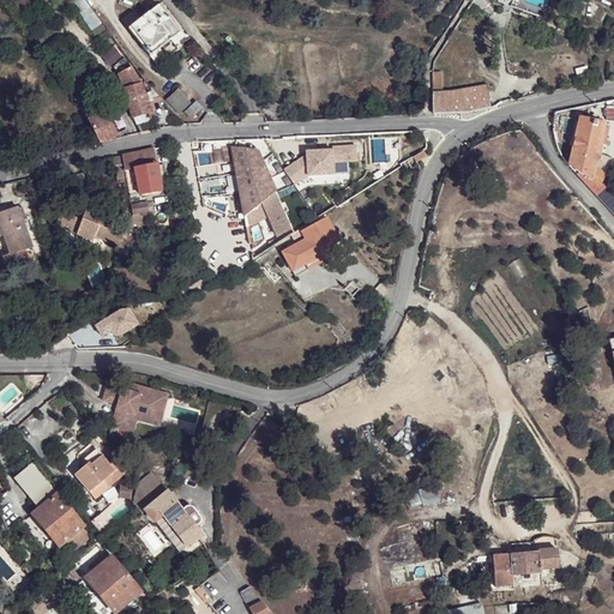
[(563,6),(553,0),(547,11),(558,17),(563,6)]
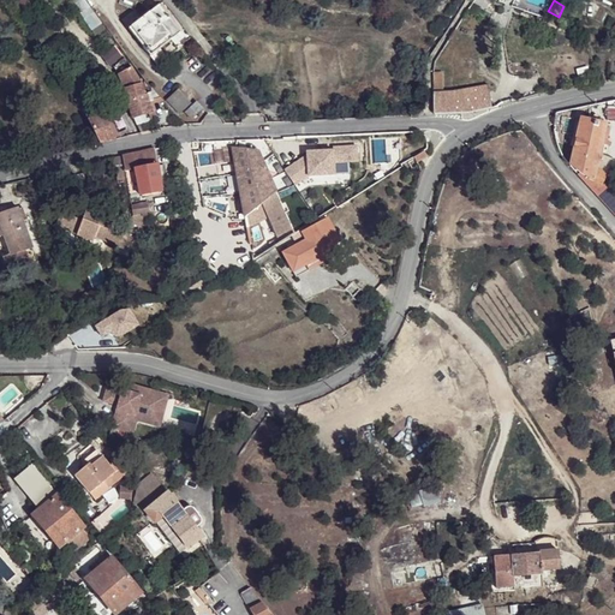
[(129,29),(156,65),(166,57),(160,49),(180,33),(159,5),(129,29)]
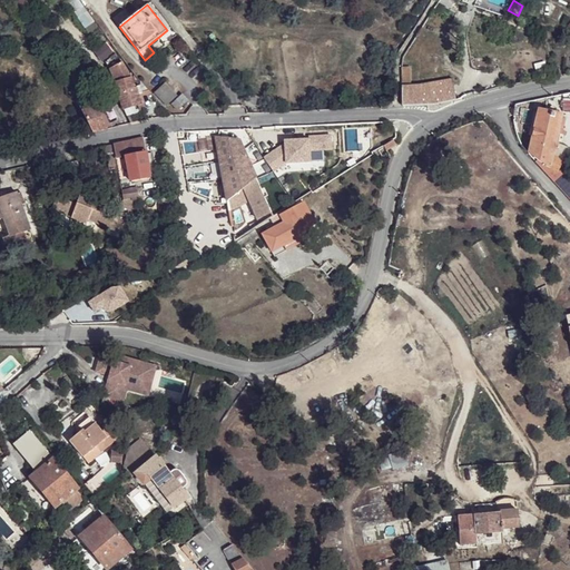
[(86,12),(78,18),(85,28),(94,22),(86,12)]
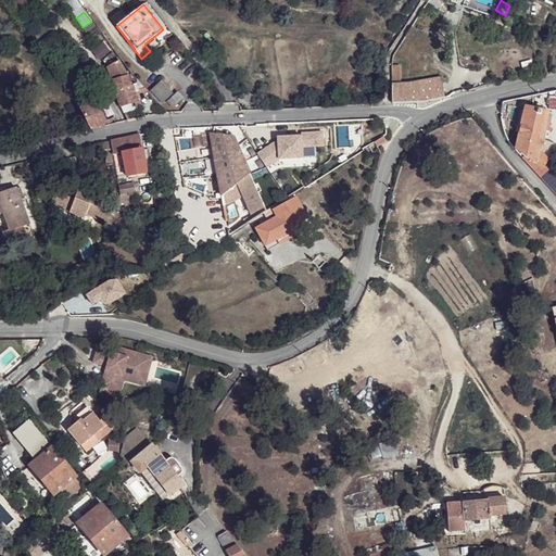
[(91,22),(83,27),(86,32),(95,26),(91,22)]
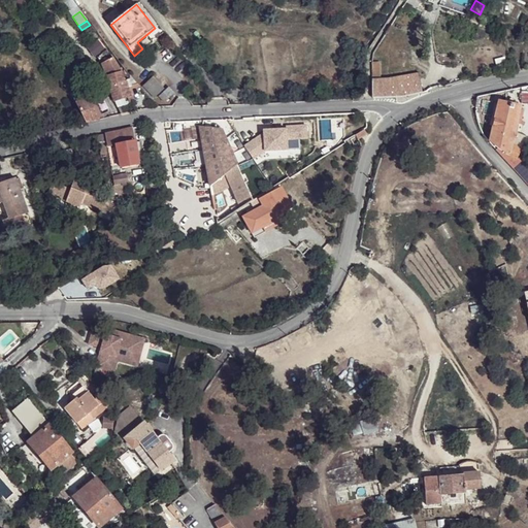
[(98,38),(94,41),(103,53),(97,57),(101,64),(104,74),(108,87),(113,101),(127,97),(133,95),(131,88),(138,86),(132,78),(131,79),(130,77),(129,80),(124,81),(122,71),(113,58),(98,38)]
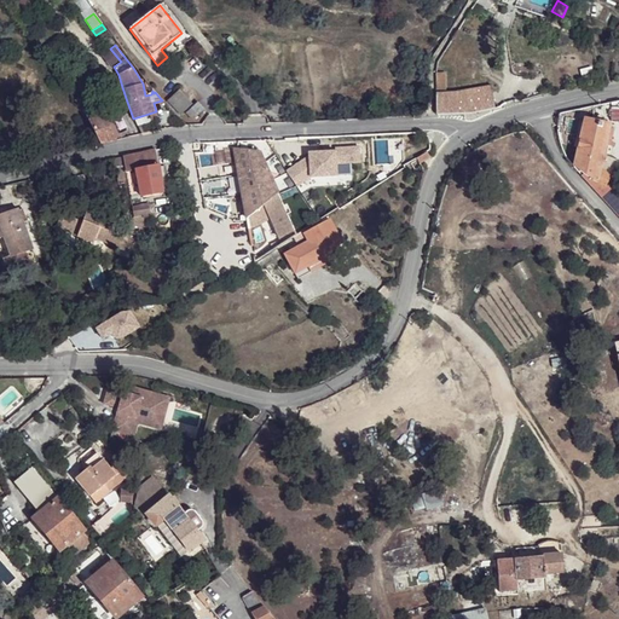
[(437,73),(437,91),(446,91),(446,73),(437,73)]
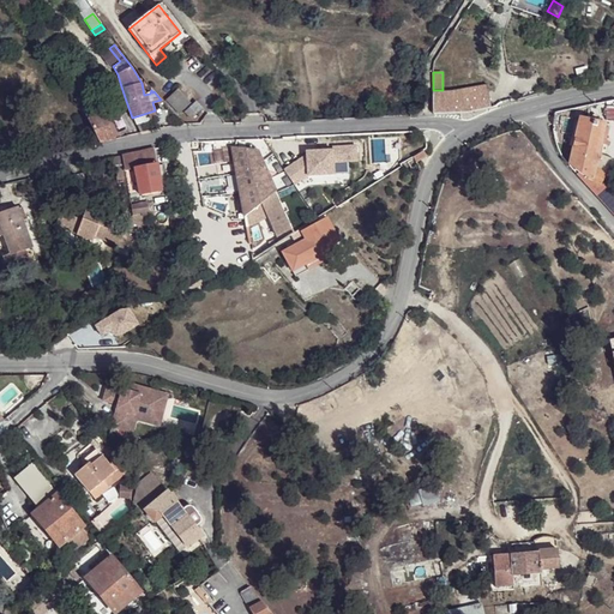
[(451,91),(433,91),(433,113),(433,114),(469,113),(491,108),(487,84),(451,91)]
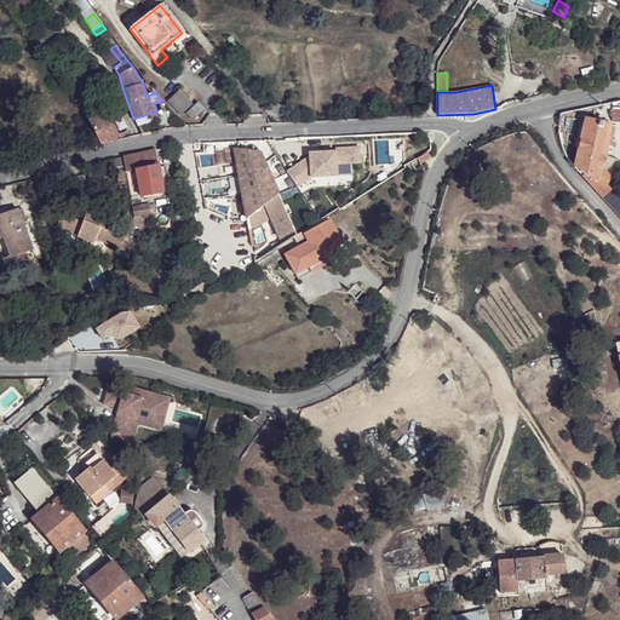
[(179,90),(168,101),(182,115),(193,104),(179,90)]
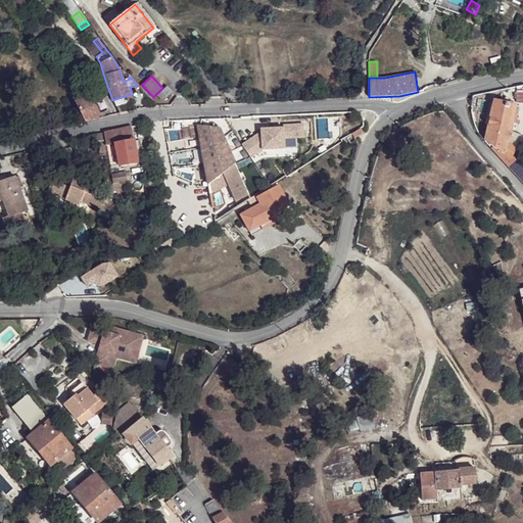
[(72,86),(75,93),(87,87),(83,80),(72,86)]
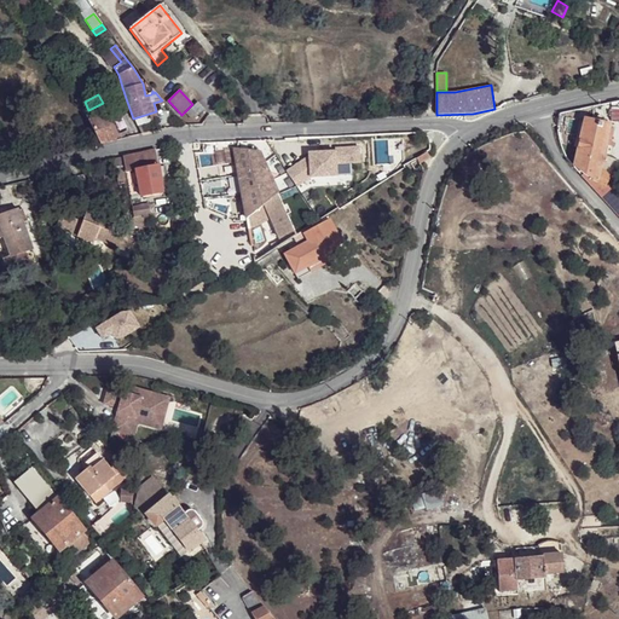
[(197,102),(186,114),(192,121),(204,109),(197,102)]
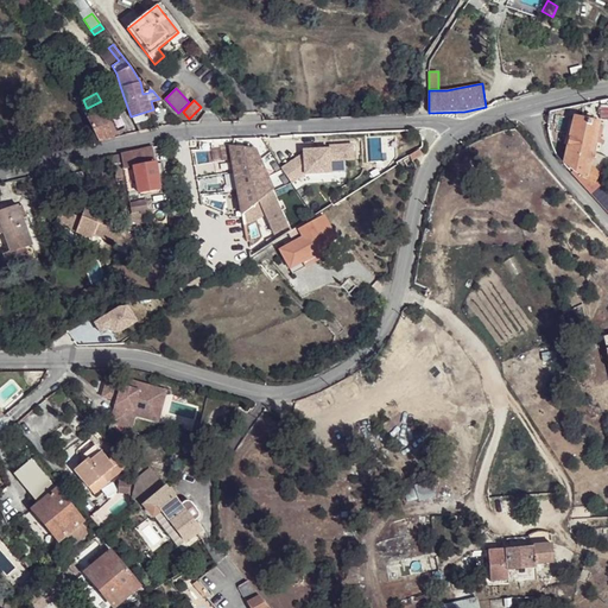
[(266,100),(261,108),(277,115),(282,106),(266,100)]
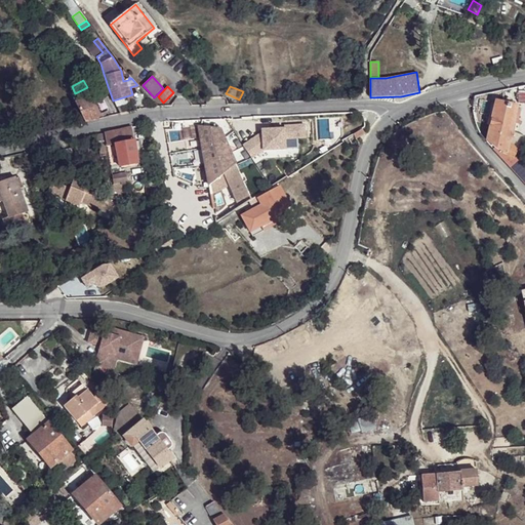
[(75,102),(85,122),(98,119),(92,107),(89,99),(93,97),(87,87),(75,93),(79,99),(75,102)]
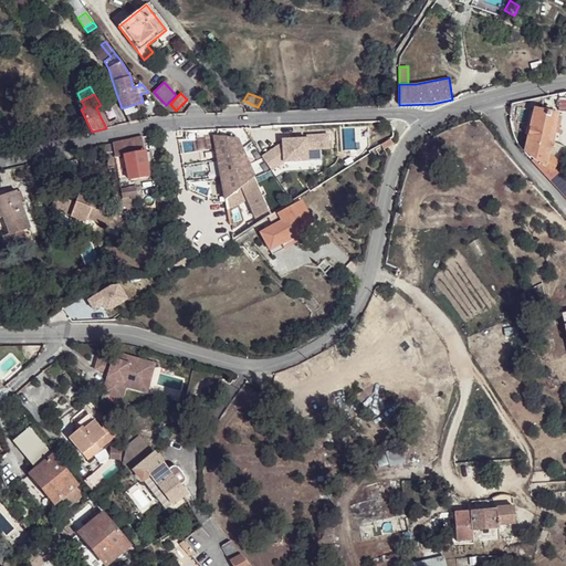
[(532,161),(565,198),(565,181),(554,168),(563,146),(554,143),(557,134),(559,134),(561,129),(558,129),(562,118),(557,117),(557,114),(535,108),(524,153),(534,159),(532,161)]
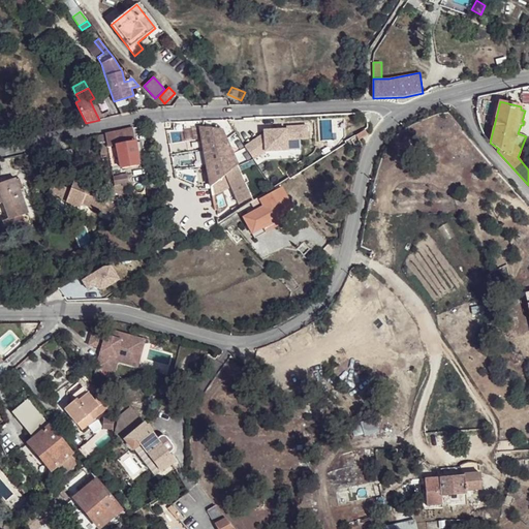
[(190,126),(188,127),(189,132),(192,131),(194,139),(201,138),(212,195),(229,184),(241,208),(252,200),(250,197),(251,197),(238,166),(238,165),(221,129),(200,127),(200,126),(190,126)]
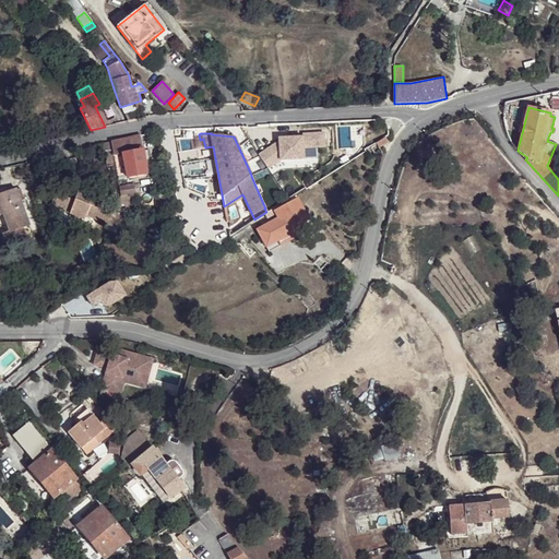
[(141,135),(121,140),(123,154),(122,154),(127,178),(147,174),(143,149),(142,142),(141,137),(141,135)]
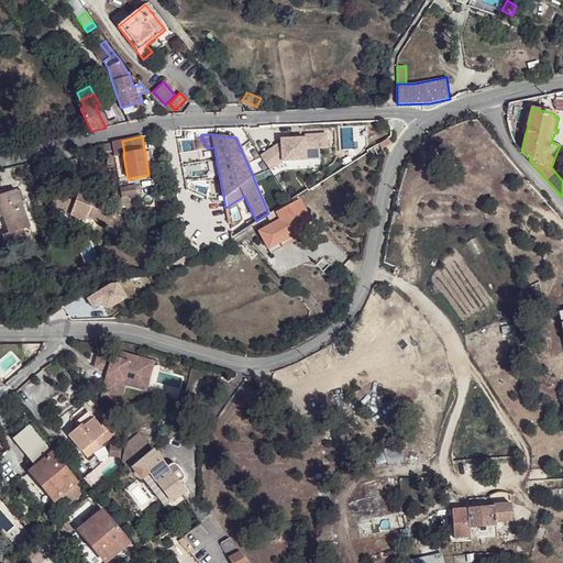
[(383,146),(392,141),(389,136),(379,142),(383,146)]
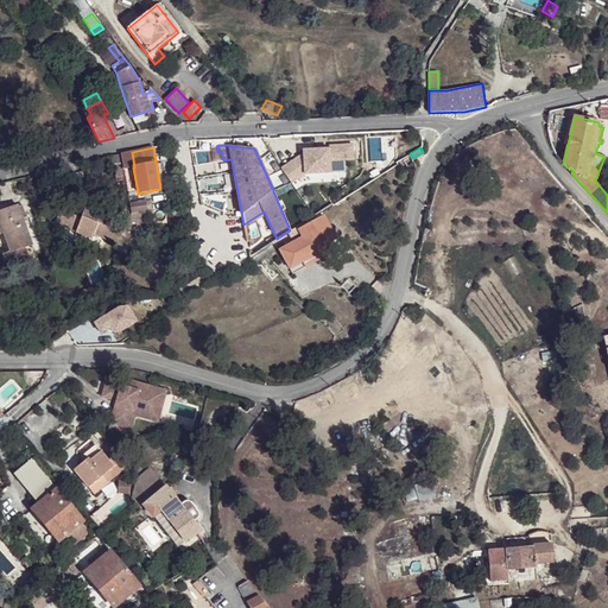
[(134,168),(132,152),(106,158),(108,168),(114,166),(116,175),(115,176),(116,182),(121,181),(121,184),(122,184),(125,195),(127,195),(127,196),(138,194),(133,168),(134,168)]
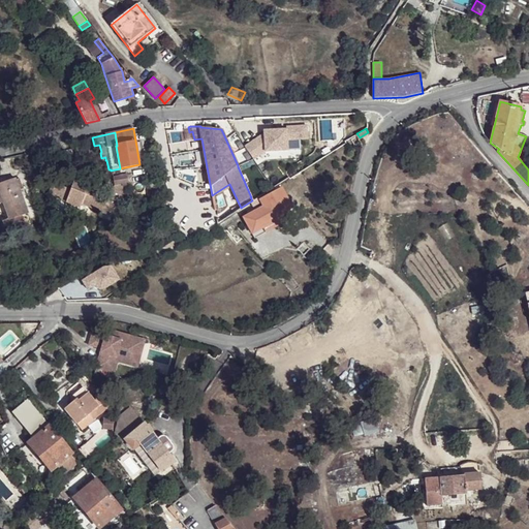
[(113,177),(114,185),(122,187),(124,186),(128,185),(126,175),(113,177)]
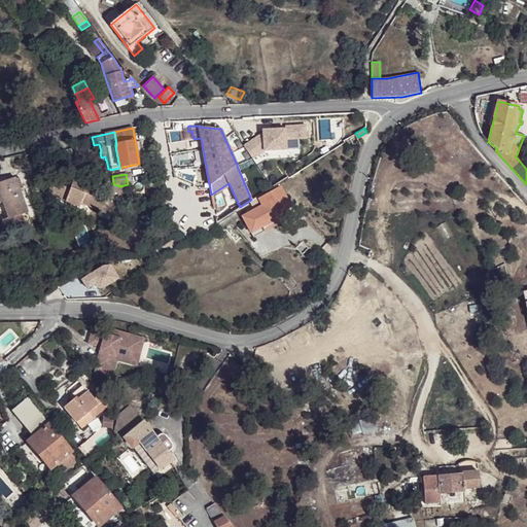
[(15,177),(0,182),(0,187),(5,201),(3,202),(9,218),(2,220),(4,227),(7,235),(26,227),(22,214),(28,212),(20,189),(24,187),(20,178),(15,179),(15,177)]
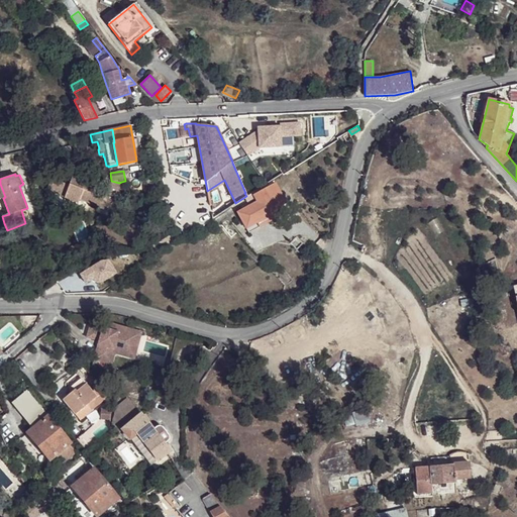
[(46,190),(56,193),(60,182),(52,178),(46,190)]
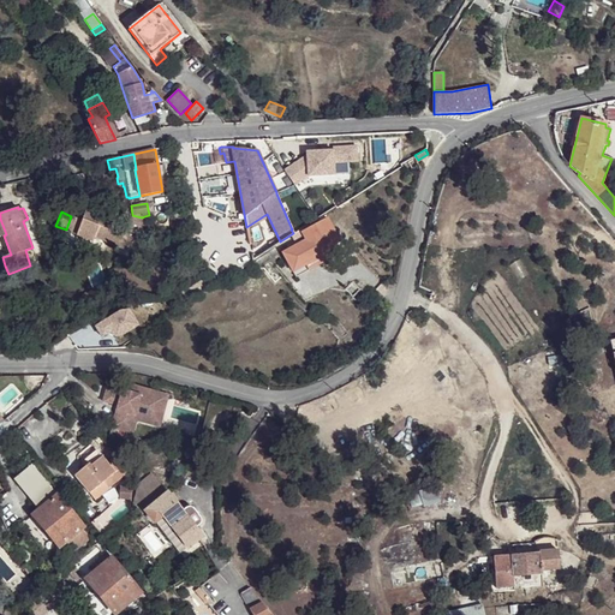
[(82,221),(71,216),(66,230),(77,234),(76,236),(93,242),(95,238),(127,251),(131,240),(138,224),(130,220),(126,219),(123,228),(100,220),(101,218),(85,212),(82,221)]
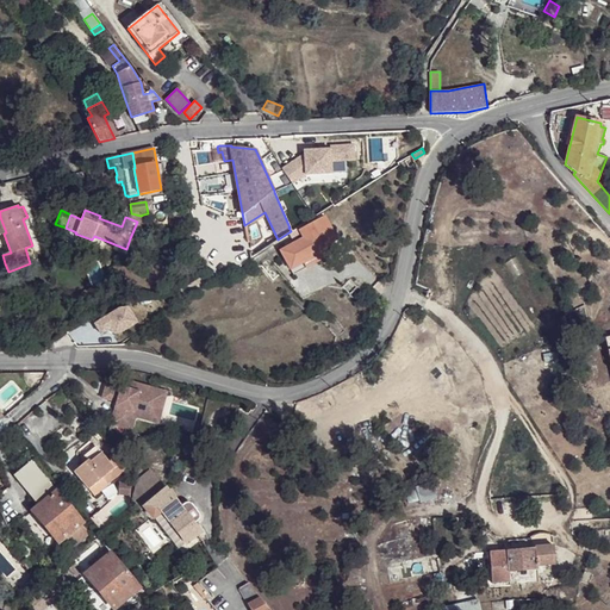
[(131,213),(129,218),(137,222),(130,238),(141,242),(144,232),(145,230),(143,229),(143,215),(141,216),(131,213)]
